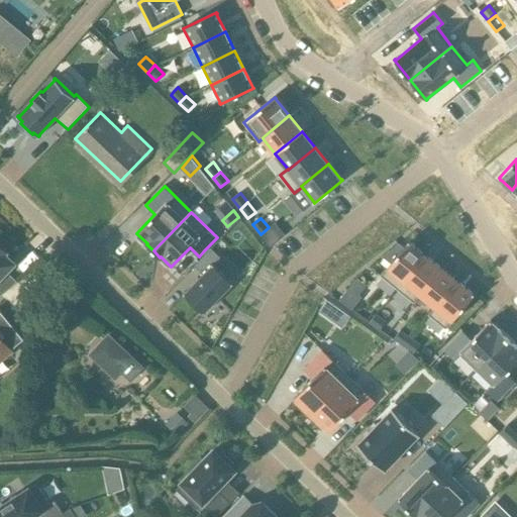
[(391,264),(381,276),(398,289),(426,254),(410,242),(411,241),(409,240),(404,247),(399,243),(383,256),(391,264)]
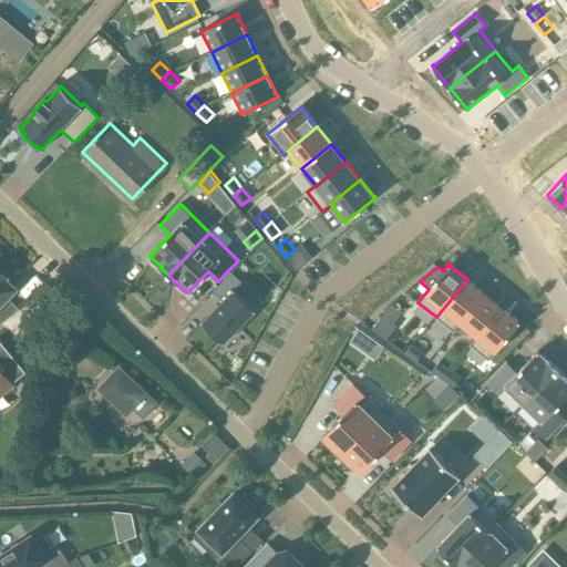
[(16,289),(6,278),(7,277),(0,270),(0,323),(18,309),(7,298),(16,289)]
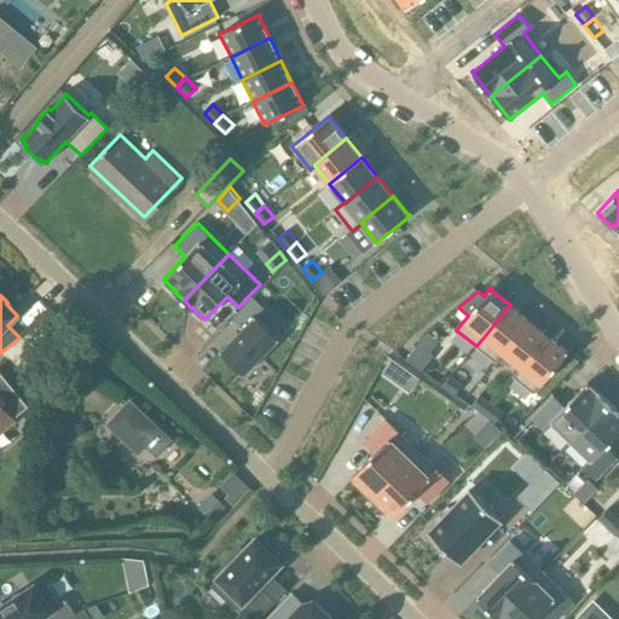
[(221,350),(220,351),(246,375),(247,374),(246,372),(278,340),(279,340),(279,339),(256,316),(264,308),(254,298),(233,318),(243,329),(223,351),(221,350)]
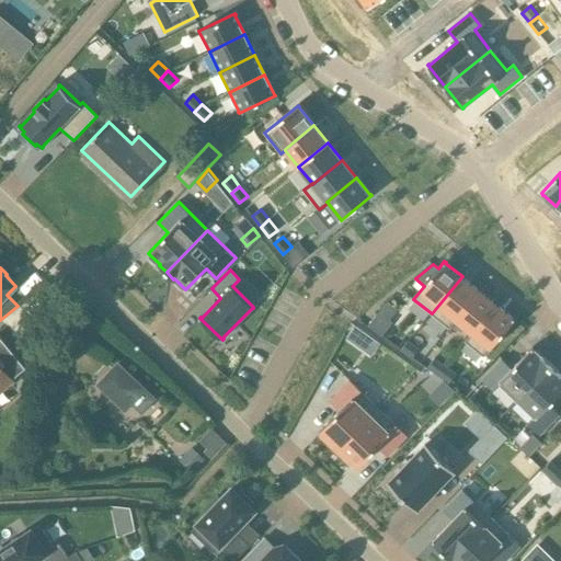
[(462,276),(432,313),(449,329),(456,320),(479,290),(462,276)]
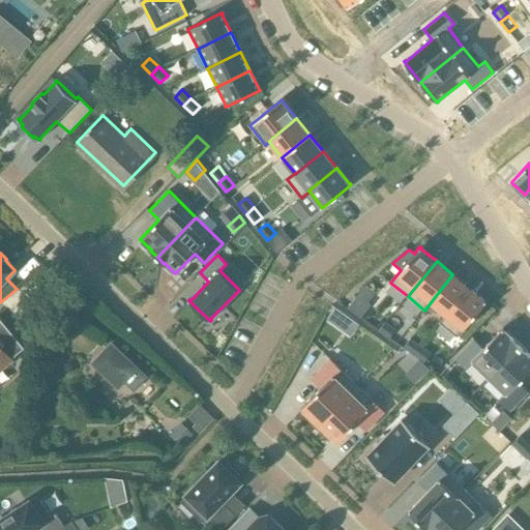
[(452,274),(431,302),(446,315),(446,316),(469,288),(452,274)]
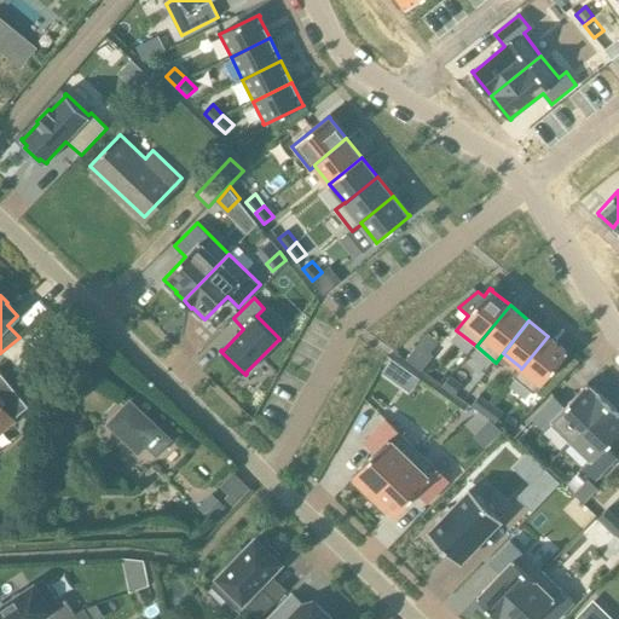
[(521,368),(513,376),(534,394),(542,385),(568,352),(567,351),(566,351),(548,336),(521,369),(521,368)]
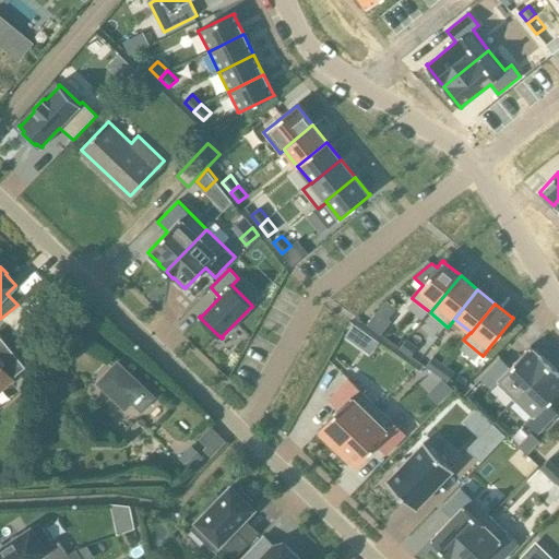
[(389,324),(376,313),(367,324),(381,335),(389,324)]
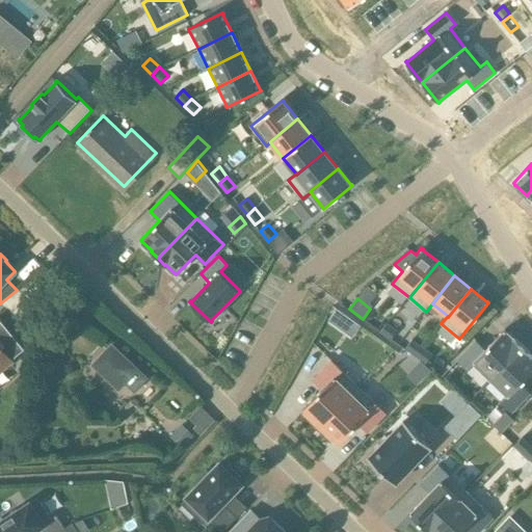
[(348,317),(336,308),(327,320),(340,328),(348,317)]
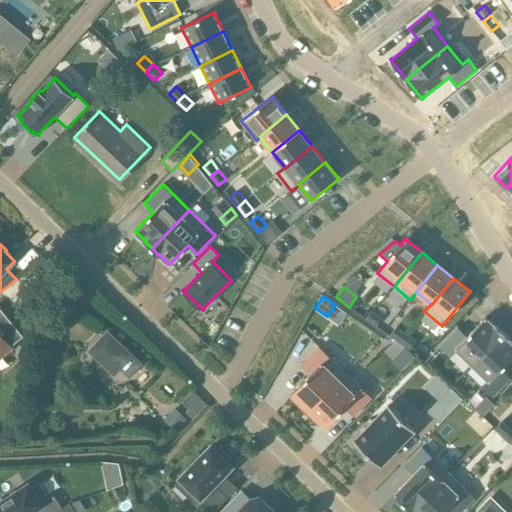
[(0,357),(12,347),(11,347),(24,336),(0,308),(0,357)]
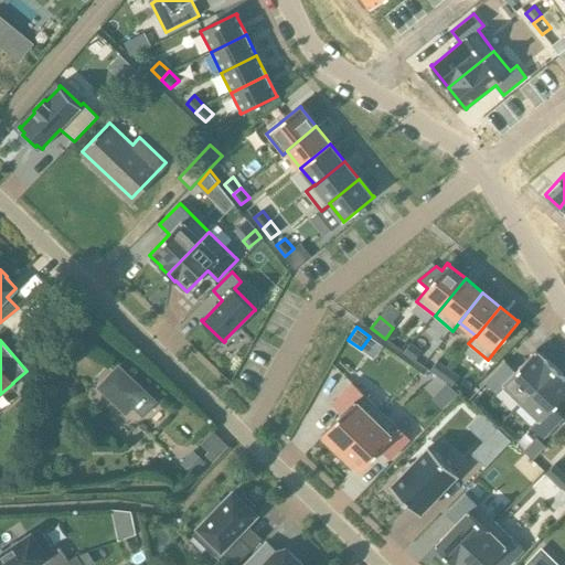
[(405,353),(416,361),(422,351),(411,343),(405,353)]
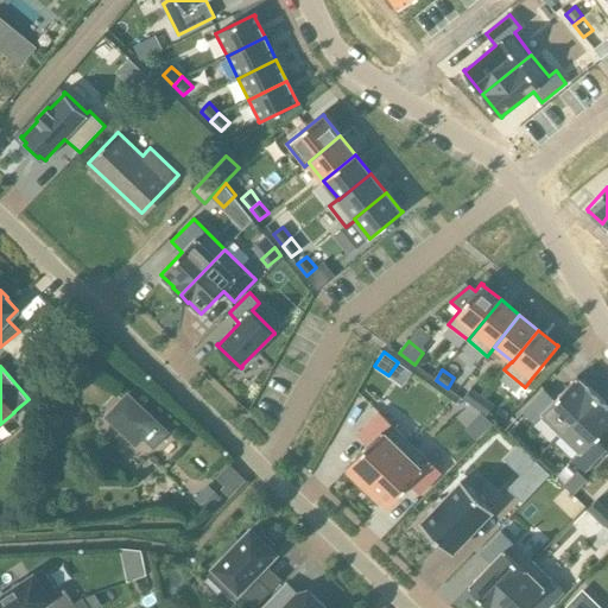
[(543,415),(562,434),(599,396),(590,388),(589,390),(578,378),(577,377),(555,400),(544,390),(523,411),(534,423),(543,415)]
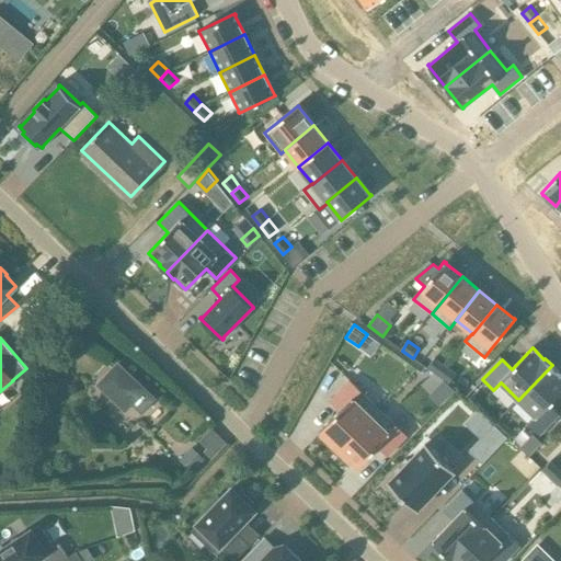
[(439,375),(445,366),(434,358),(428,367),(439,375)]
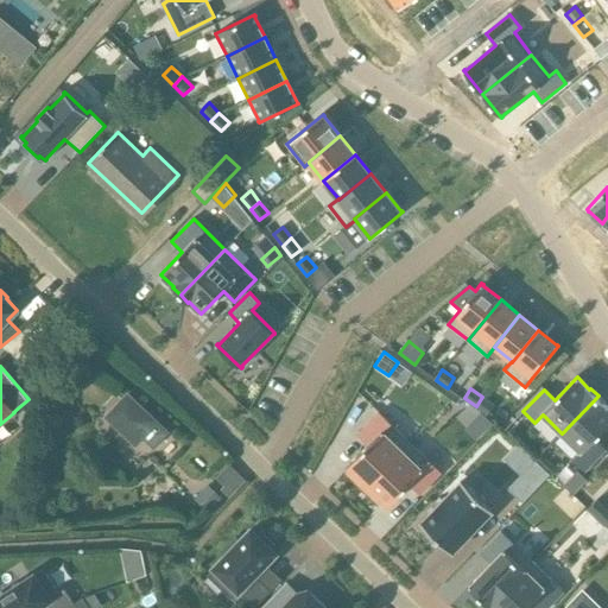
[(171,432),(160,422),(127,392),(103,417),(135,448),(147,435),(159,445),(171,432)]
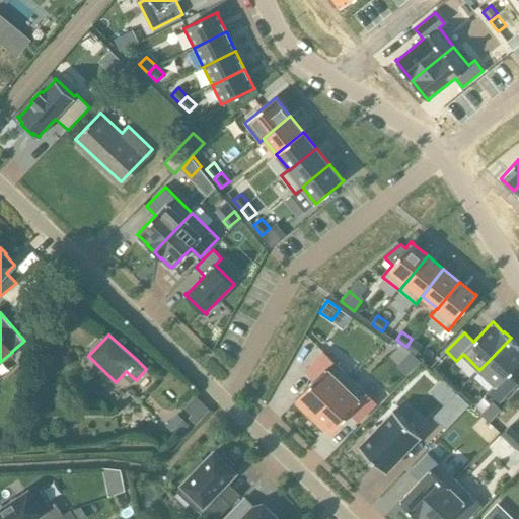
[(511,338),(479,370),(496,385),(489,392),(499,402),(517,384),(508,375),(518,363),(518,347),(516,345),(517,344),(511,338)]
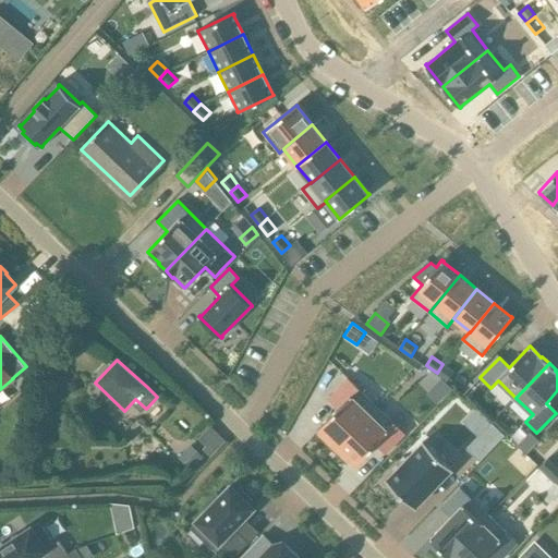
[(453,372),(443,364),(437,373),(447,380),(453,372)]
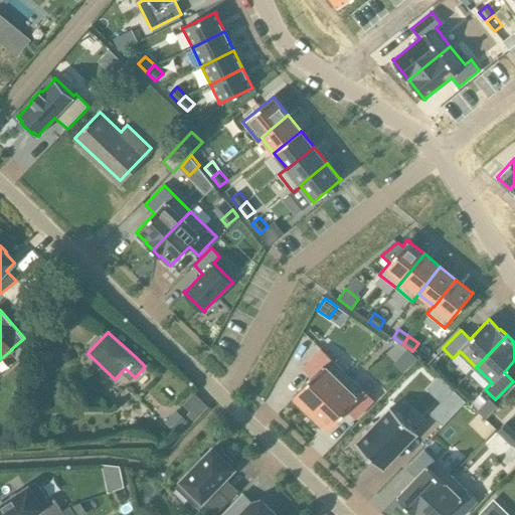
[(406,348),(392,362),(403,372),(416,358),(406,348)]
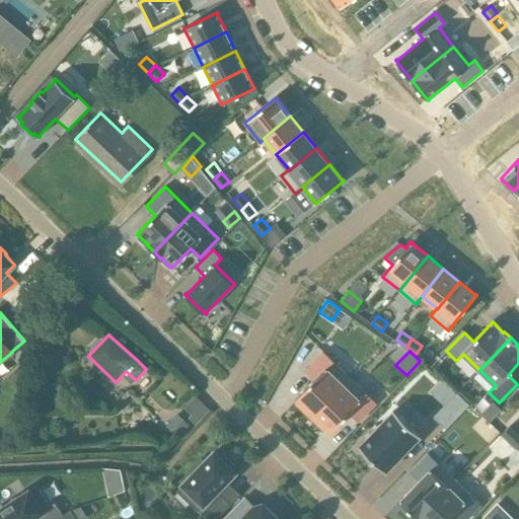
[(314,380),(296,399),(297,400),(313,416),(351,377),(324,352),(305,371),(314,380)]
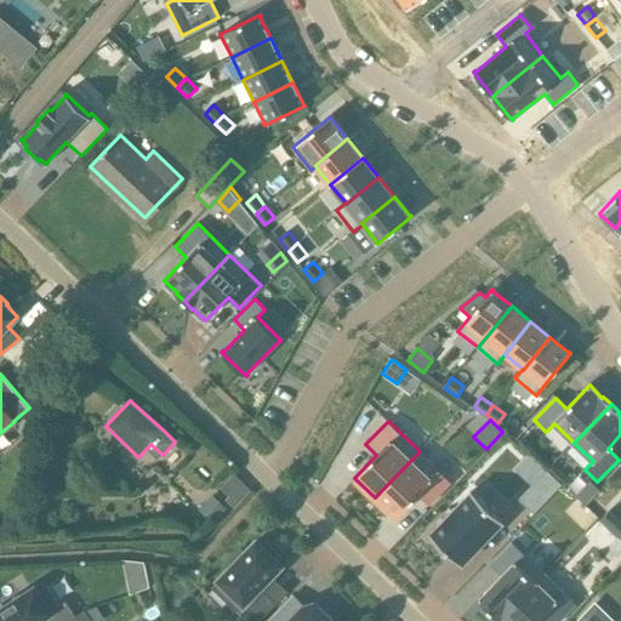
[(420,451),(375,497),(394,516),(394,517),(396,518),(419,495),(429,505),(451,482),(420,451)]
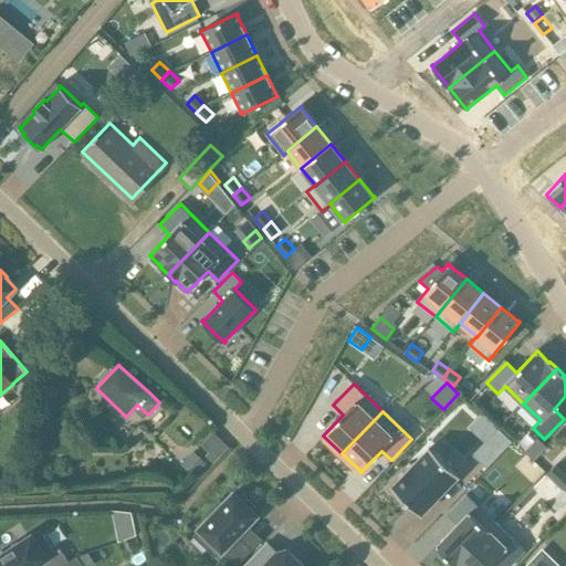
[(474,454),(488,468),(513,441),(500,429),(488,442),(474,454)]
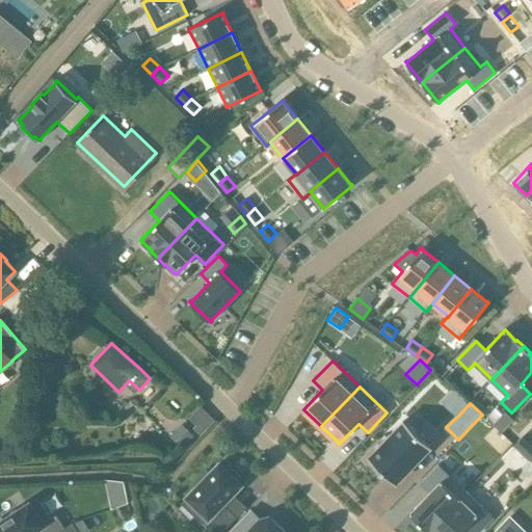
[(381,474),(383,472),(396,483),(431,446),(405,420),(369,457),(372,461),(370,463),(381,474)]
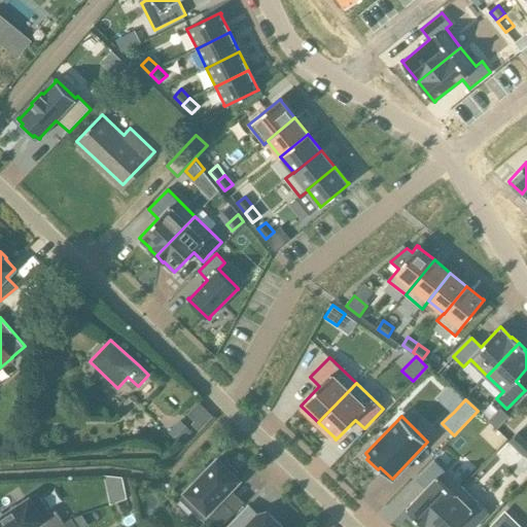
[(191,431),(181,421),(169,434),(179,444),(191,431)]
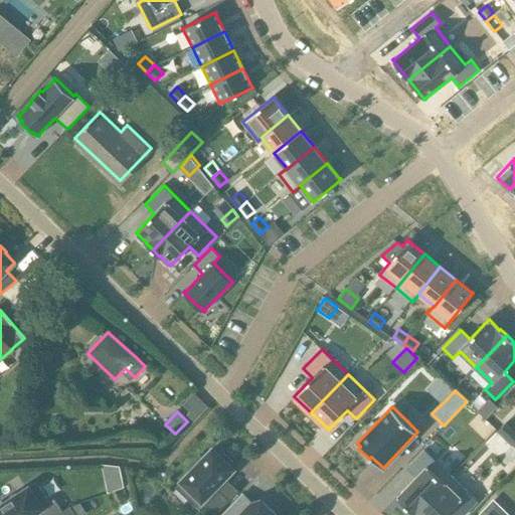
[(507,440),(514,432),(506,423),(499,432),(507,440)]
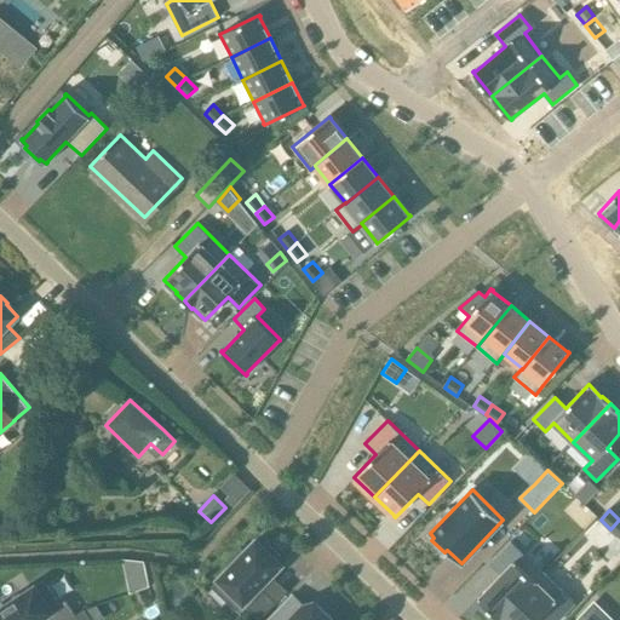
[(619,550),(619,544),(610,535),(596,550),(609,562),(619,550)]
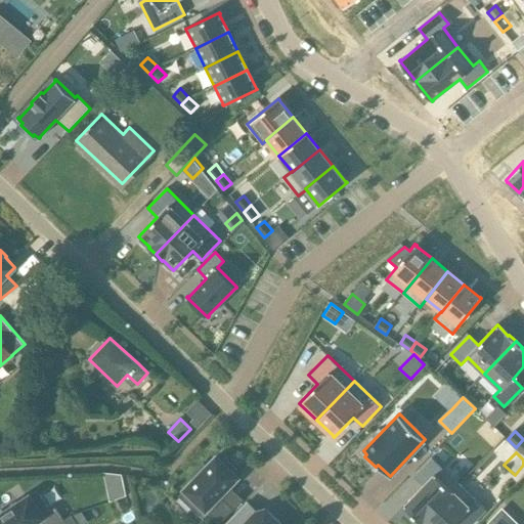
[(220,495),(229,486),(237,477),(233,473),(236,470),(224,457),(220,461),(216,456),(207,467),(203,464),(190,476),(194,480),(179,495),(200,516),(209,507),(213,511),(210,514),(220,523),(233,509),(220,495)]
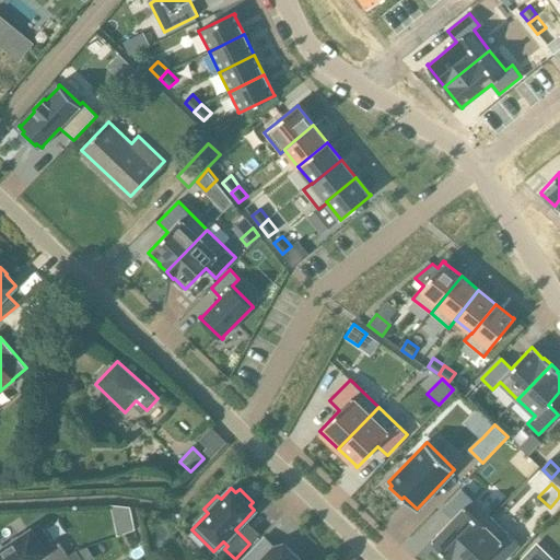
[(433,538),(432,539),(438,545),(436,546),(446,555),(447,555),(451,558),(491,516),(463,489),(443,510),(453,520),(434,538),(433,538)]
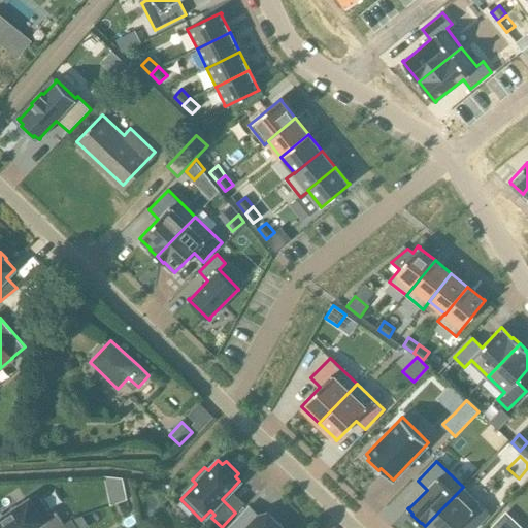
[(127,500),(121,474),(104,477),(110,504),(127,500)]
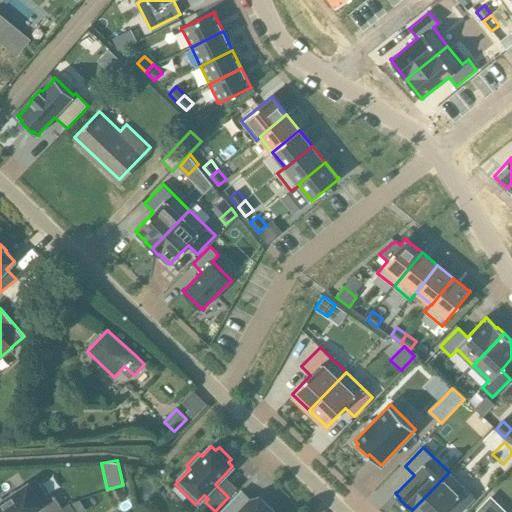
[(449,472),(412,510),(414,511),(443,511),(448,508),(452,511),(461,511),(475,497),(449,472)]
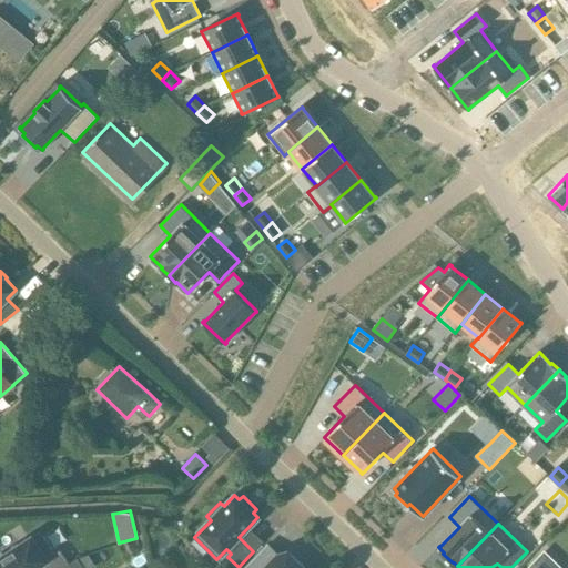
[(0,567),(62,567),(69,564),(60,550),(56,554),(41,531),(0,557),(0,567)]
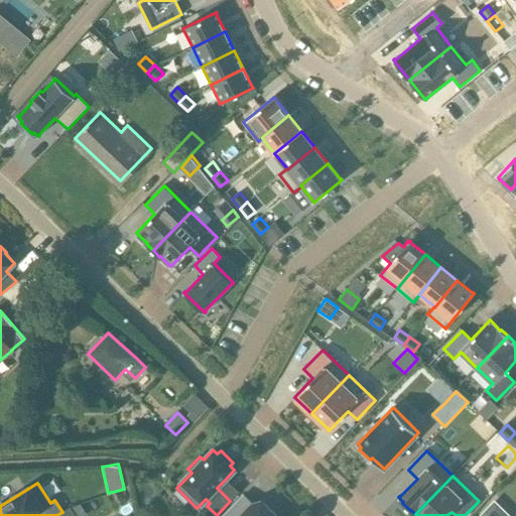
[(276,515),(262,502),(254,510),(241,497),(222,515),(276,515)]
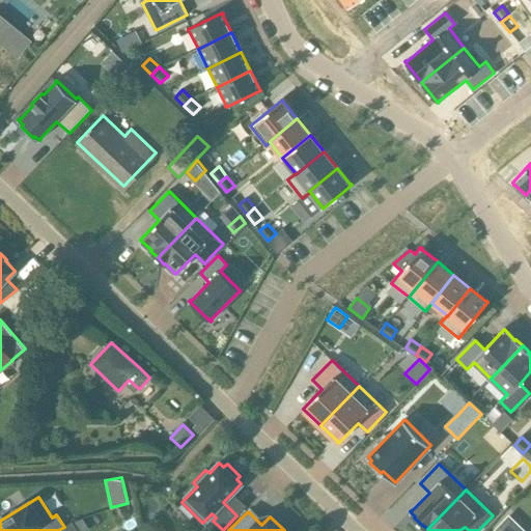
[(86,530),(88,530),(81,519),(73,522),(64,527),(58,530),(86,530)]
